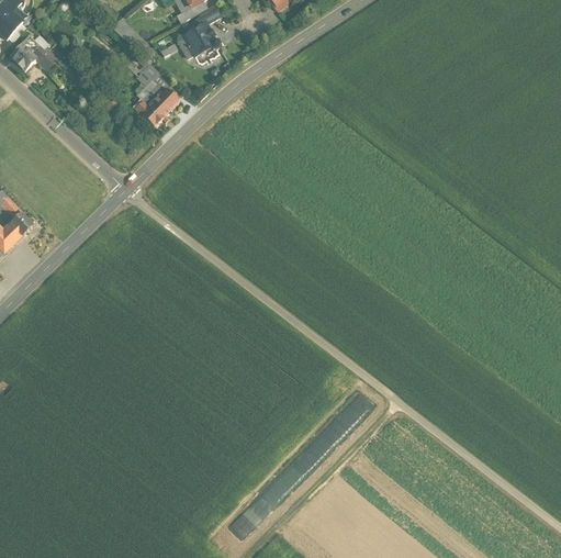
[(0,0),(0,33),(6,38),(26,15),(15,6),(21,1),(20,0),(0,0)]
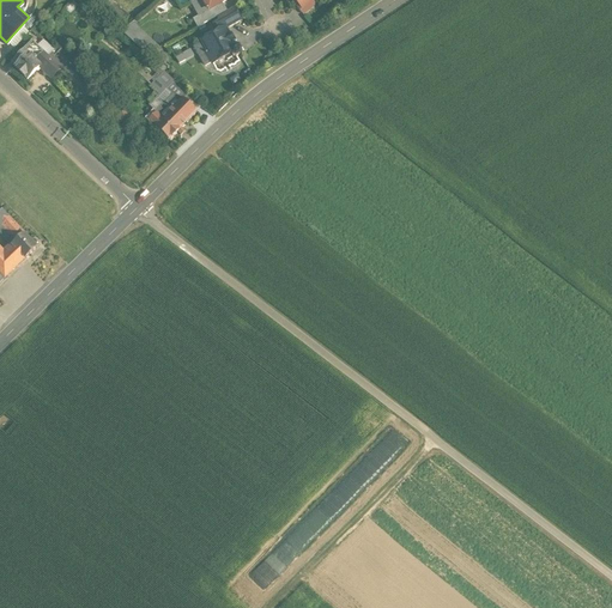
[(220,0),(207,7),(199,12),(192,16),(198,28),(204,24),(203,20),(216,13),(225,8),(220,0)]
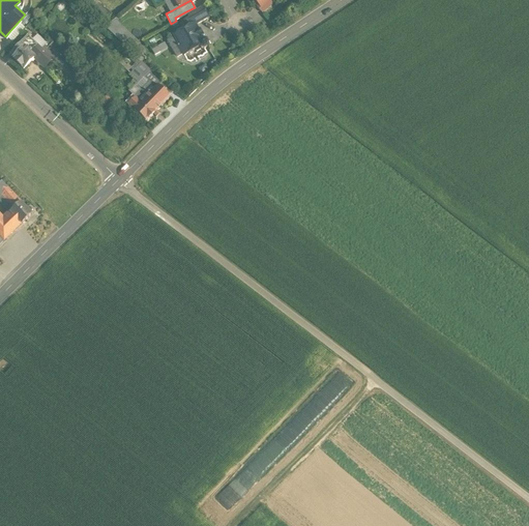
[(167,0),(172,10),(179,6),(175,0),(167,0)]
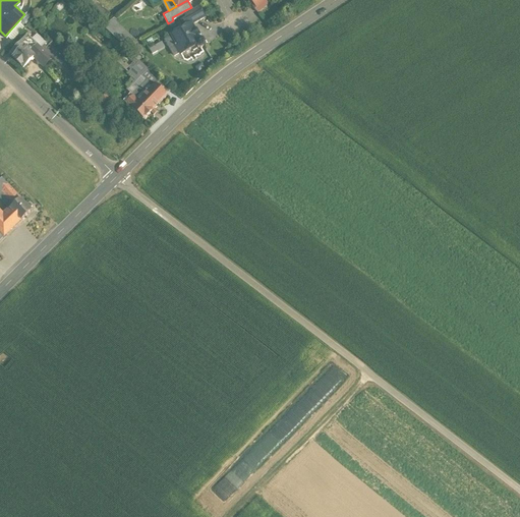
[(257,0),(254,3),(253,2),(251,3),(256,10),(267,1),(266,0),(257,0)]
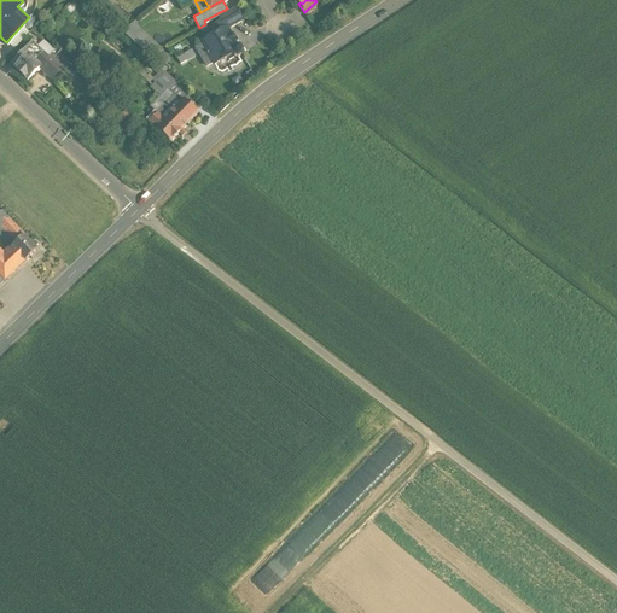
[(227,9),(217,13),(221,21),(215,23),(217,30),(219,30),(226,27),(243,18),(234,4),(227,9)]
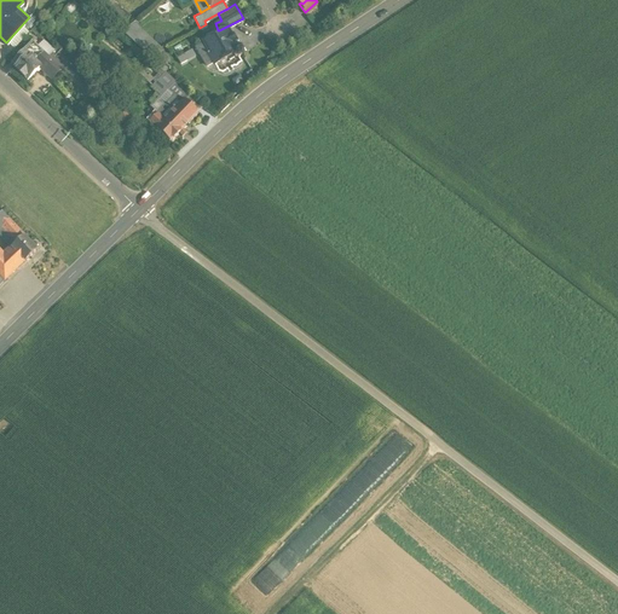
[(40,25),(35,22),(30,28),(34,32),(40,25)]
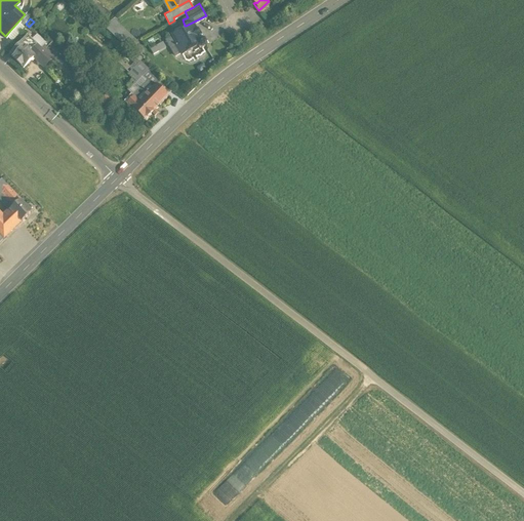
[(185,26),(172,33),(173,34),(176,40),(175,42),(180,50),(180,51),(184,50),(187,51),(190,48),(191,46),(196,43),(198,45),(201,46),(204,44),(205,41),(203,38),(200,37),(192,23),(186,26),(185,26)]
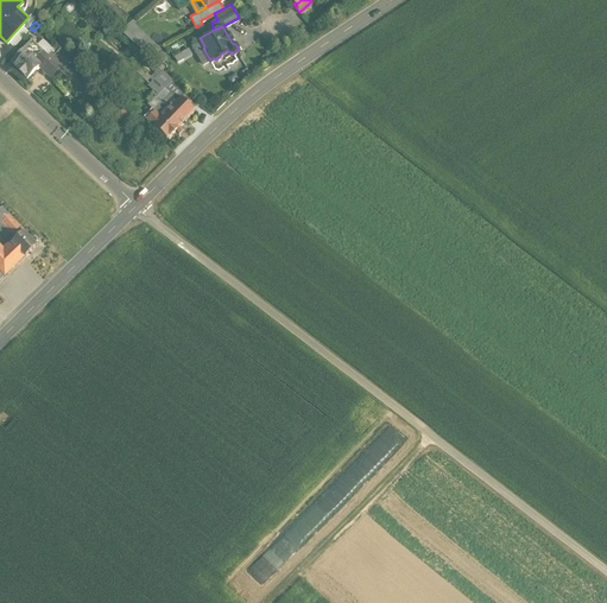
[(46,51),(52,45),(42,36),(36,42),(46,51)]
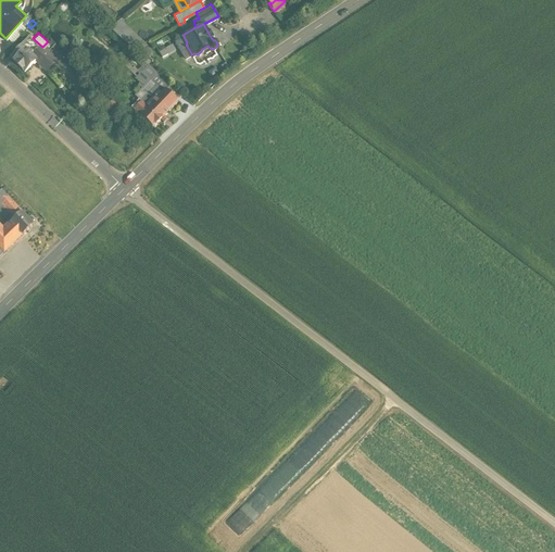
[(28,36),(13,51),(16,53),(12,58),(24,70),(34,59),(35,57),(30,52),(38,45),(28,36)]
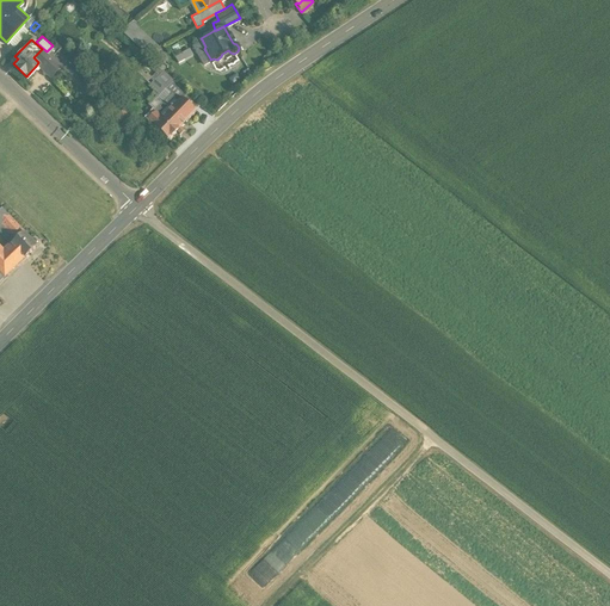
[(202,39),(192,44),(203,62),(210,59),(204,49),(205,47),(202,39)]
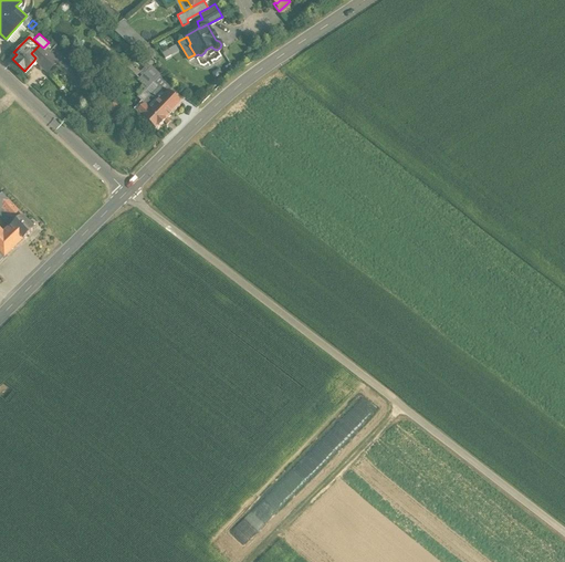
[(53,39),(43,50),(49,54),(50,53),(60,62),(69,53),(53,39)]
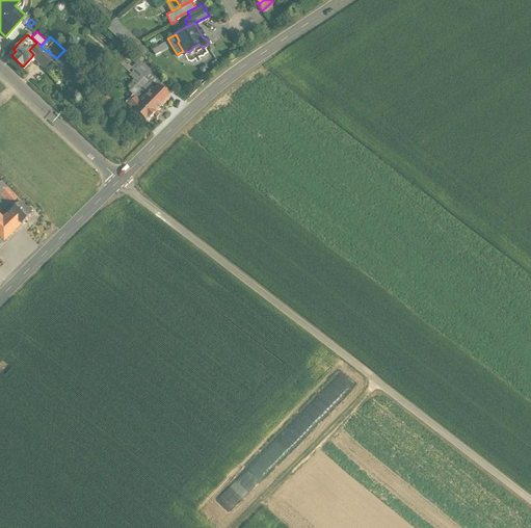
[(155,52),(167,45),(164,38),(151,46),(155,52)]
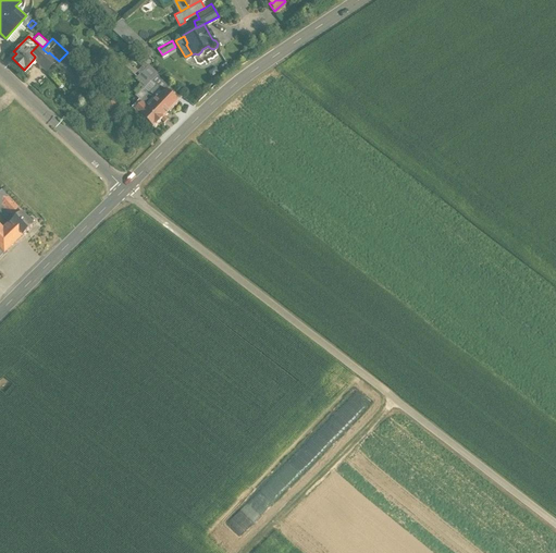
[(42,49),(38,45),(31,52),(35,57),(34,59),(39,64),(48,54),(48,53),(42,49)]
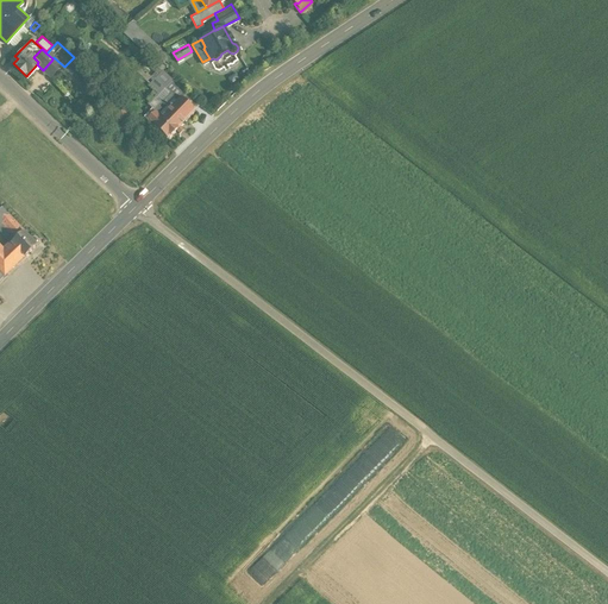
[(52,60),(43,70),(49,76),(60,65),(52,60)]
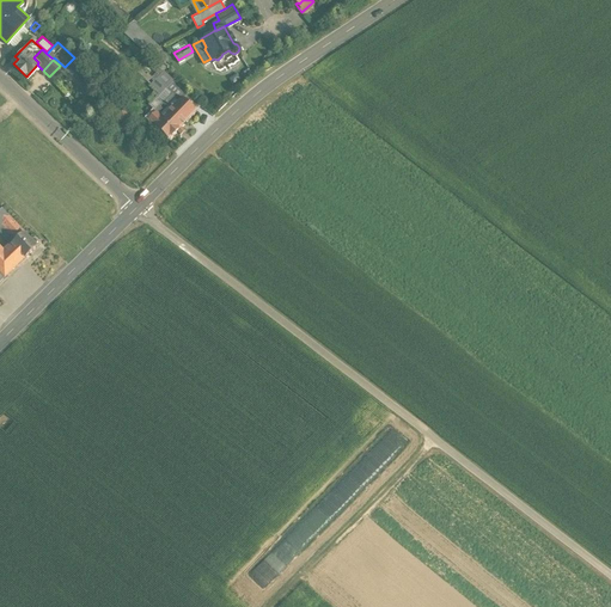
[(173,79),(163,69),(150,84),(159,93),(166,86),(173,79)]
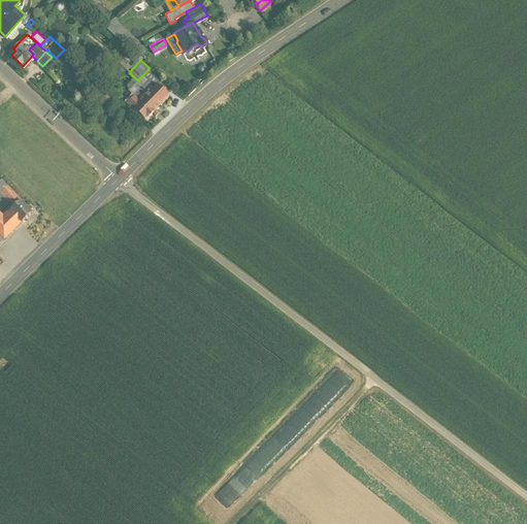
[(150,68),(143,74),(154,85),(156,83),(160,78),(150,68)]
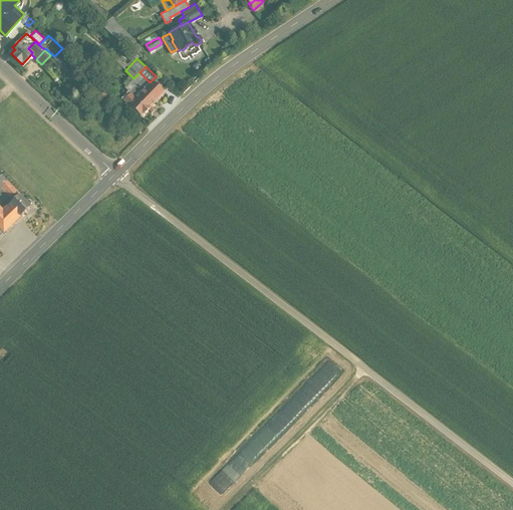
[(134,78),(125,87),(131,93),(136,97),(140,93),(145,88),(150,82),(140,72),(134,78)]
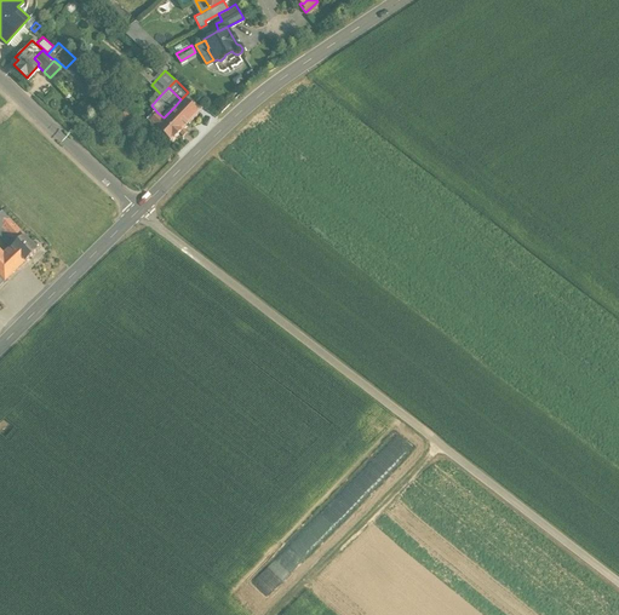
[(181,99),(175,107),(189,120),(198,110),(183,97),(181,99)]
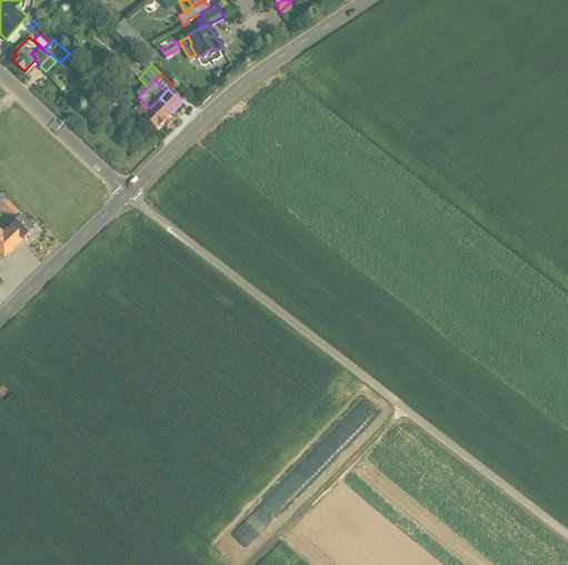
[(173,110),(160,98),(155,103),(168,116),(173,110)]
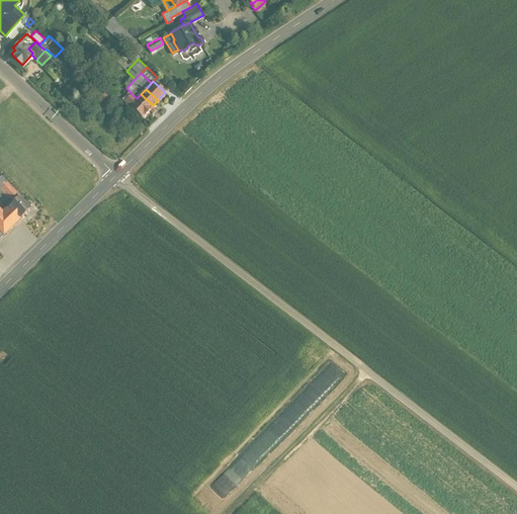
[(153,105),(141,94),(137,98),(132,94),(125,101),(142,116),(153,105)]
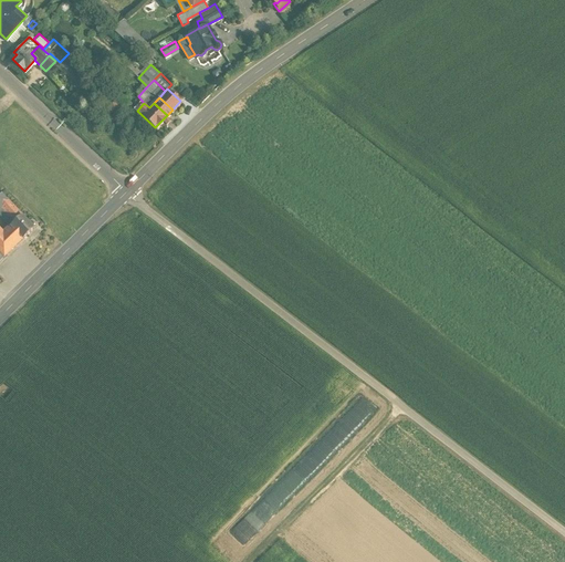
[(13,206),(7,199),(1,205),(8,212),(13,206)]
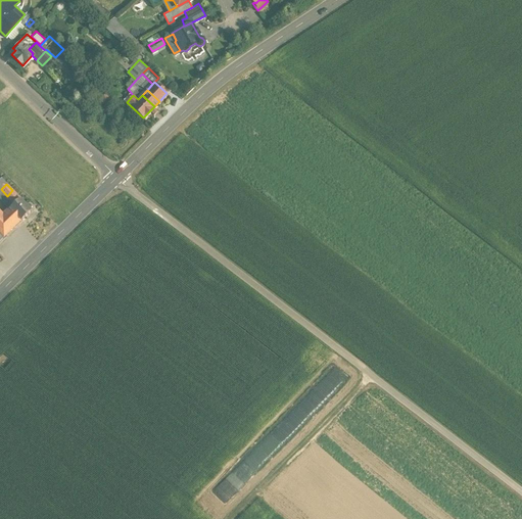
[(1,189),(0,190),(0,196),(9,206),(13,203),(7,196),(1,189)]
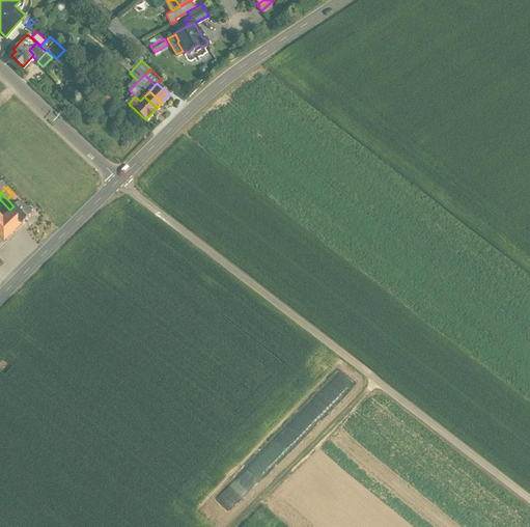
[(31,213),(12,193),(7,199),(14,206),(9,210),(8,211),(9,211),(20,222),(19,223),(20,223),(31,213)]
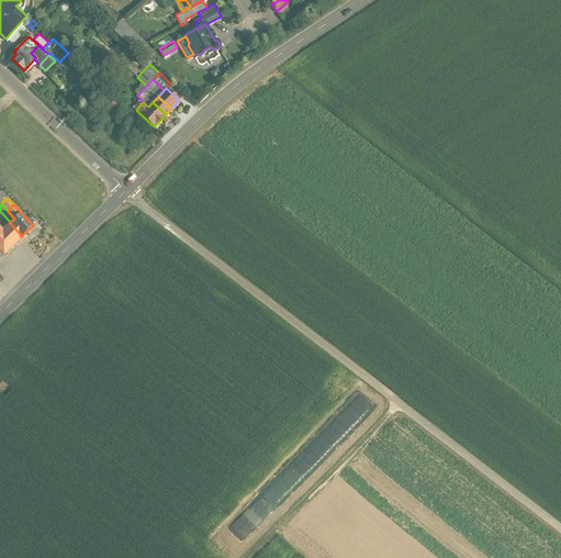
[(21,235),(10,223),(9,223),(2,230),(14,242),(15,242),(21,236),(20,236),(21,235)]
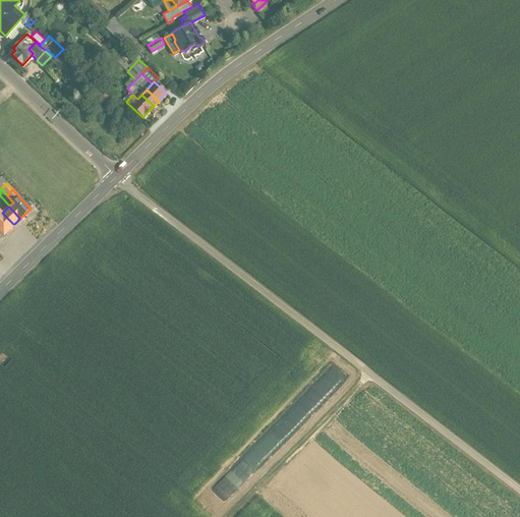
[(0,231),(3,234),(14,224),(13,224),(2,213),(0,210),(0,231)]
